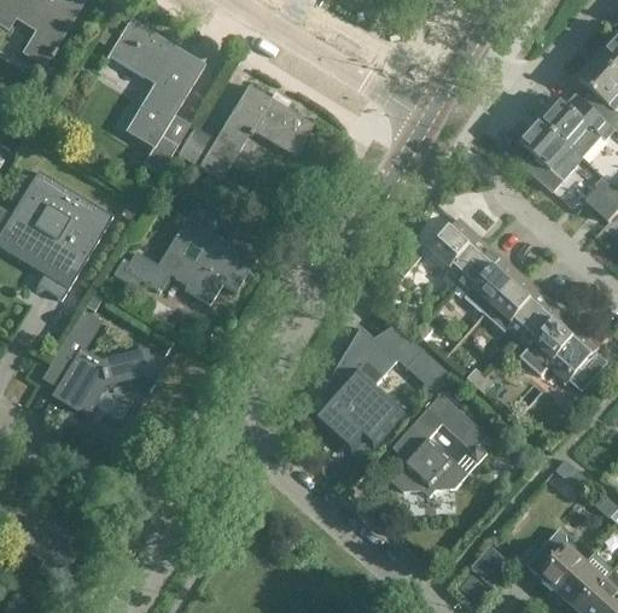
[(42,68),(85,0),(0,0),(0,27),(7,31),(15,18),(34,30),(19,54),(42,68)]
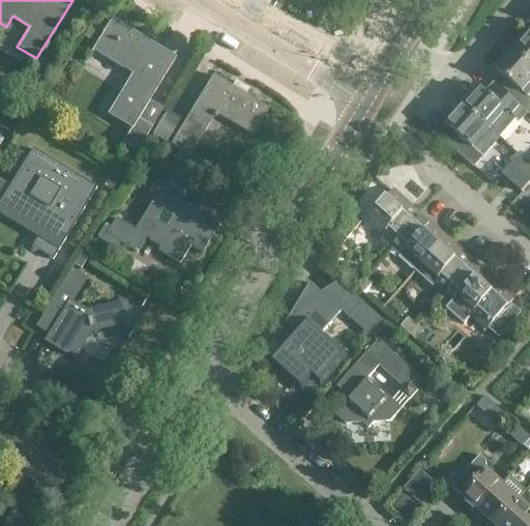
[(106,113),(130,129),(123,142),(136,149),(163,107),(149,98),(175,58),(110,18),(90,50),(129,74),(106,113)]
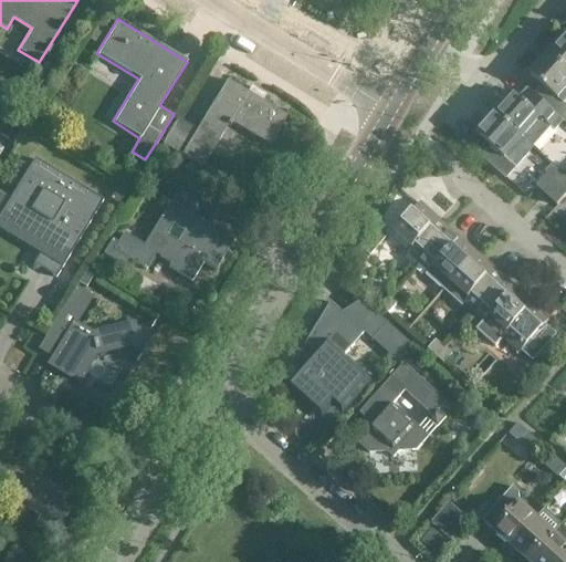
[(565,30),(548,50),(565,65),(565,30)]
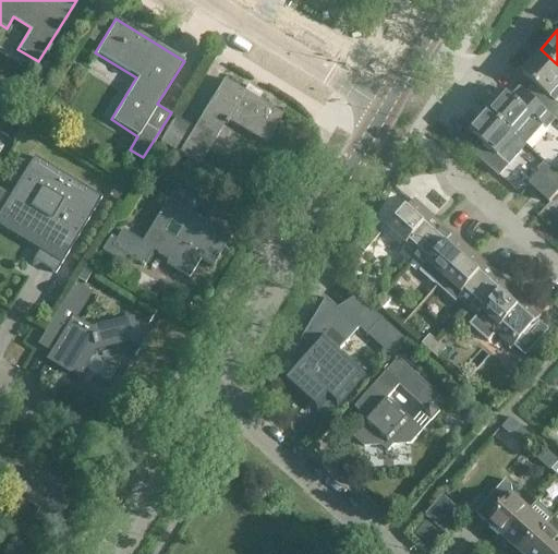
[(557,64),(541,49),(522,70),(535,81),(526,89),(553,113),(557,118),(557,99),(557,98),(557,64)]
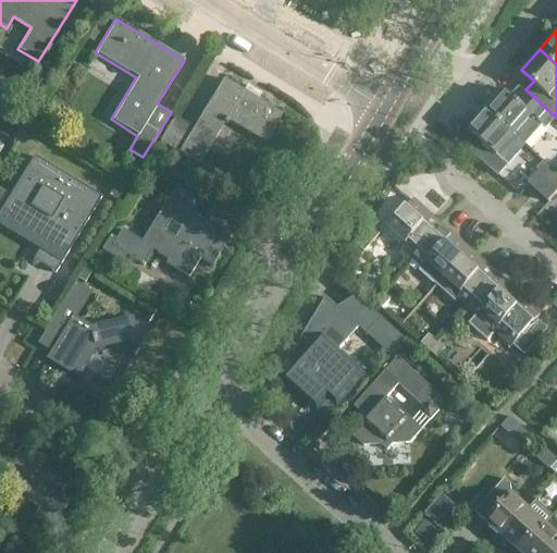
[(264,144),(283,114),(223,77),(193,127),(174,115),(159,140),(198,166),(224,123),(227,125),(230,121),(264,144)]
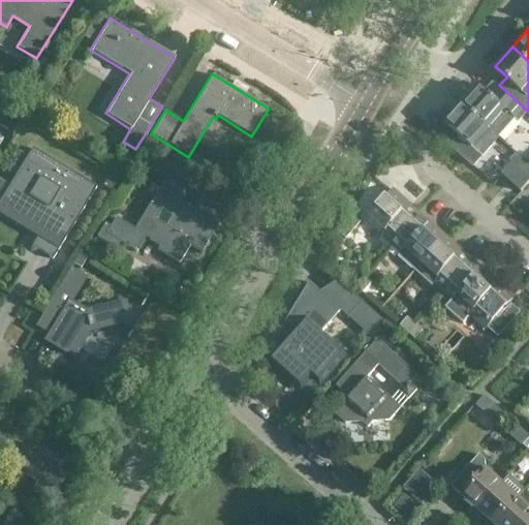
[(479,84),(463,102),(490,126),(506,109),(516,117),(524,107),(499,85),(492,94),(479,84)]
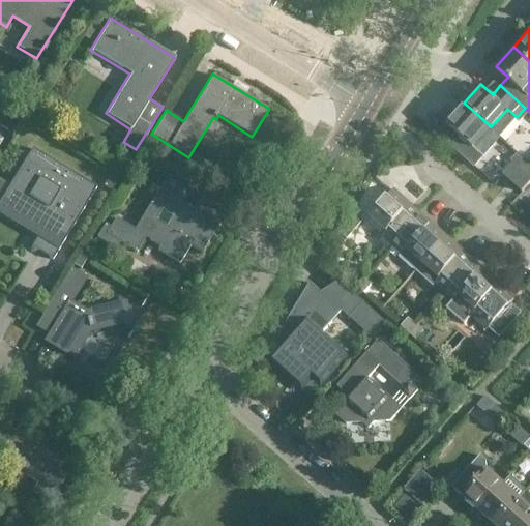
[(491,126),(464,103),(446,121),(458,132),(474,146),(491,126)]
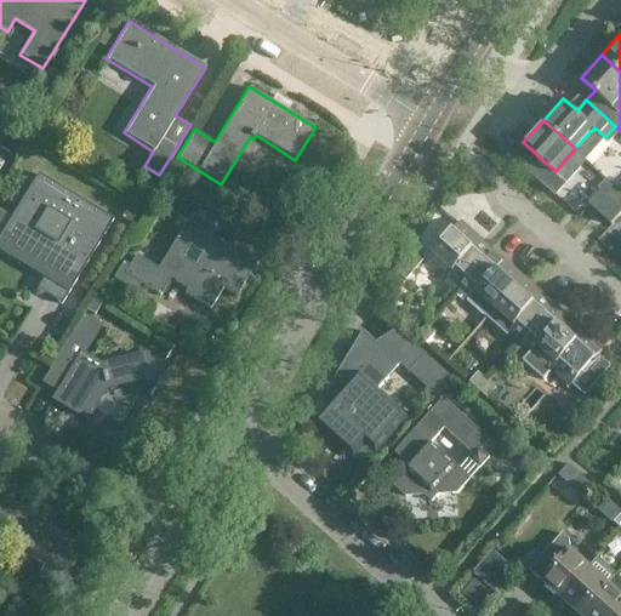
[(556,171),(536,154),(527,166),(556,192),(567,181),(556,171)]
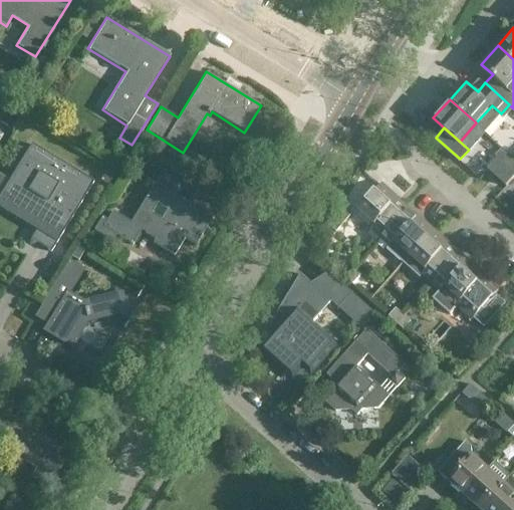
[(0,192),(0,205),(37,227),(32,236),(51,248),(61,230),(92,182),(30,144),(0,192)]
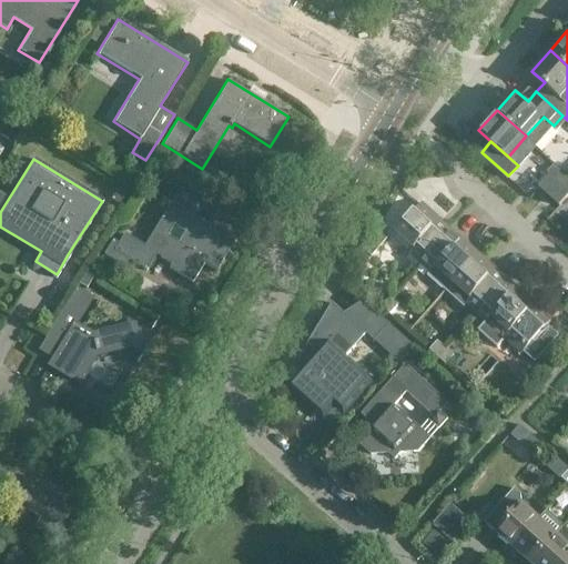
[(551,173),(539,187),(560,204),(567,194),(567,174),(554,163),(547,170),(551,173)]
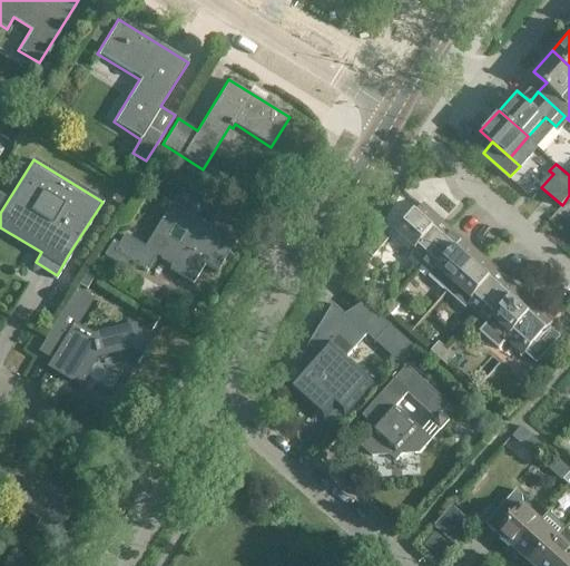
[(235,240),(216,228),(172,201),(145,245),(124,233),(119,241),(112,237),(102,254),(123,266),(127,260),(146,271),(155,254),(188,274),(197,260),(216,271),(235,240)]
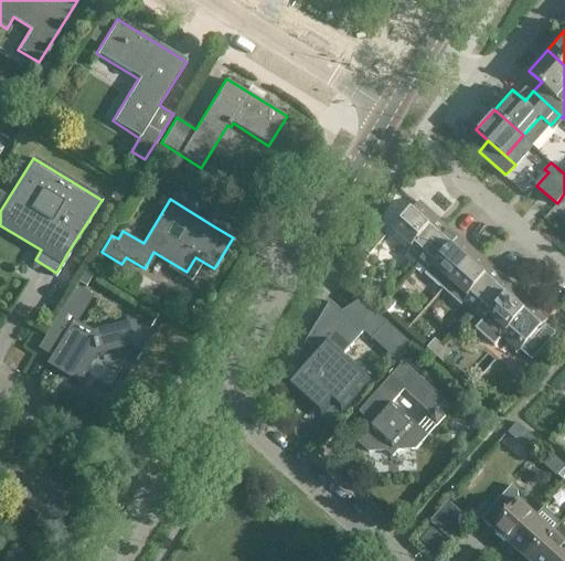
[(408,250),(419,258),(449,225),(420,200),(395,228),(413,244),(408,250)]
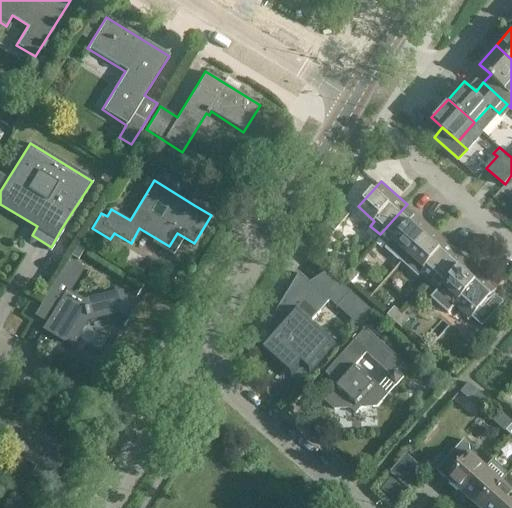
[(342,201),(339,205),(326,220),(335,229),(352,210),(342,201)]
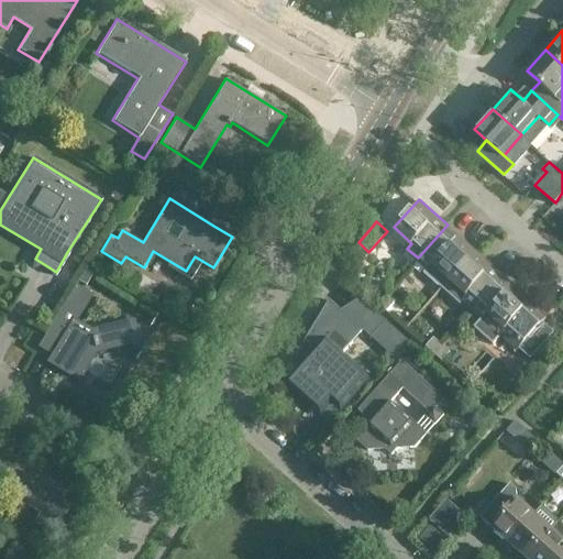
[(443,285),(475,249),(448,225),(418,258),(428,267),(426,270),(443,285)]
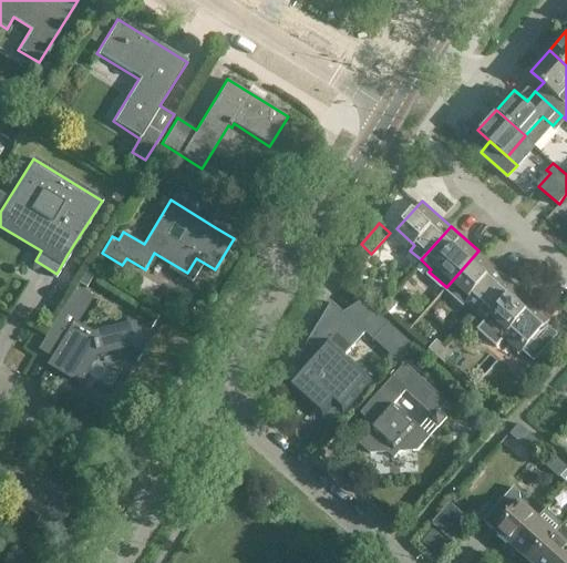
[(476,309),(506,276),(478,251),(446,287),(464,303),(466,300),(476,309)]
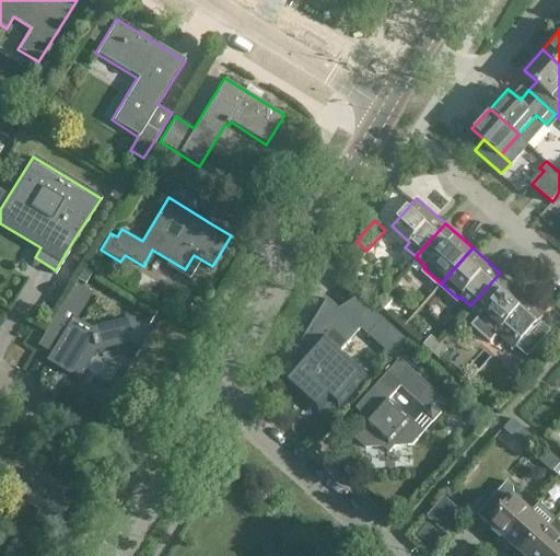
[(545,312),(528,298),(500,273),(470,305),(480,315),(478,319),(496,335),(503,326),(520,340),(545,312)]
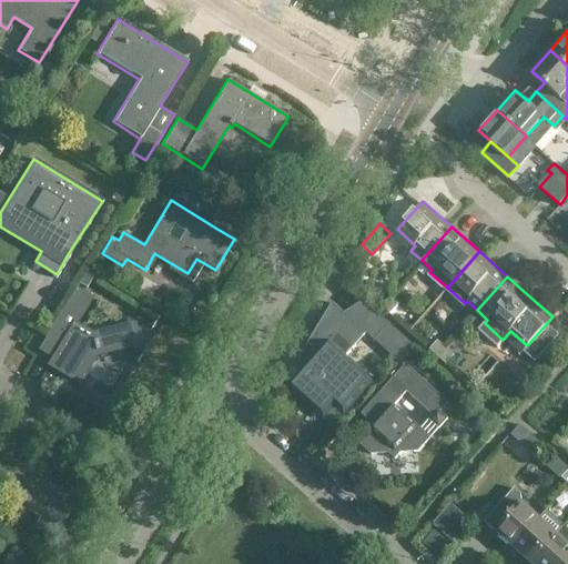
[(77,285),(64,304),(38,348),(63,363),(59,370),(80,383),(97,354),(130,345),(142,353),(154,332),(134,320),(132,323),(92,333),(77,323),(93,295),(77,285)]
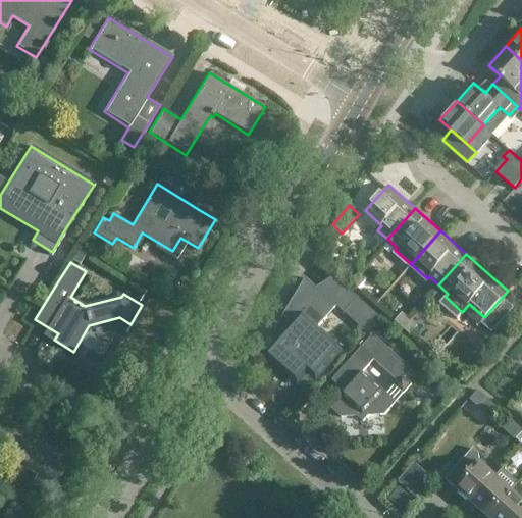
[(351,279),(359,287),(366,277),(359,271),(351,279)]
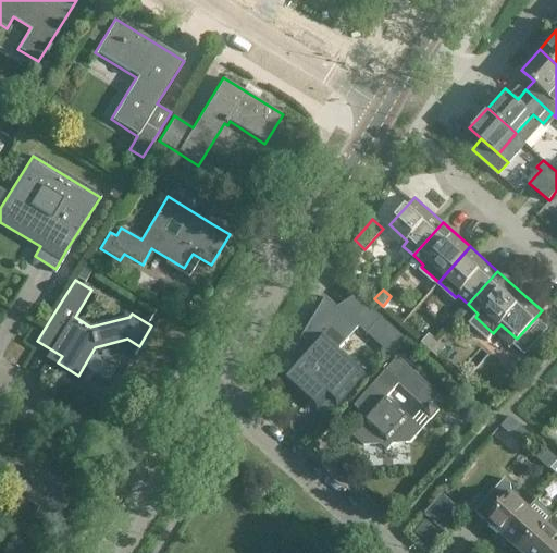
[(360,324),(326,294),(304,332),(356,379),(362,370),(338,348),(360,324)]
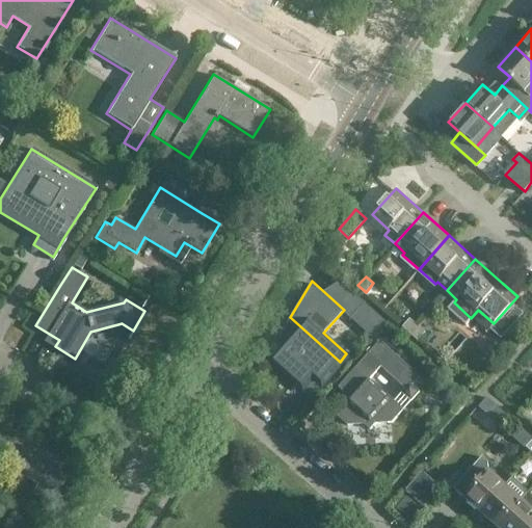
[(410,332),(418,323),(410,316),(402,324),(410,332)]
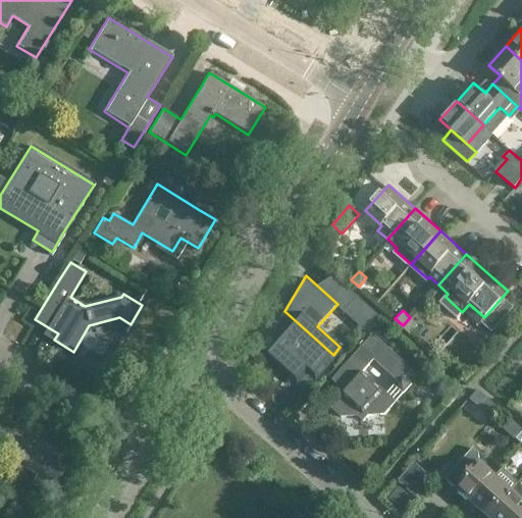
[(333,355),(284,311),(283,313),(296,323),(270,353),(298,377),(308,366),(316,373),(333,355)]
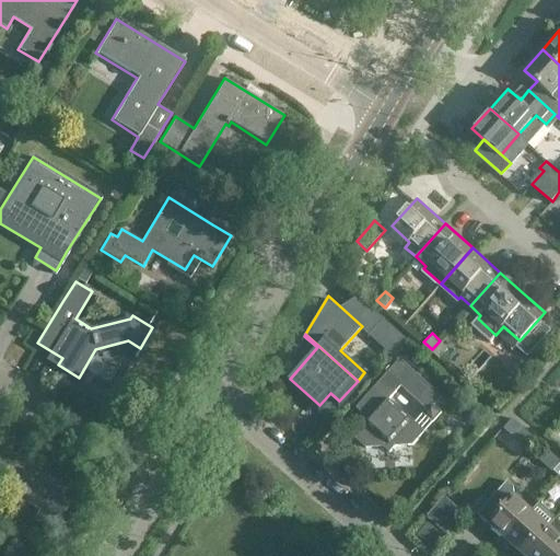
[(432,349),(440,357),(448,347),(440,340),(432,349)]
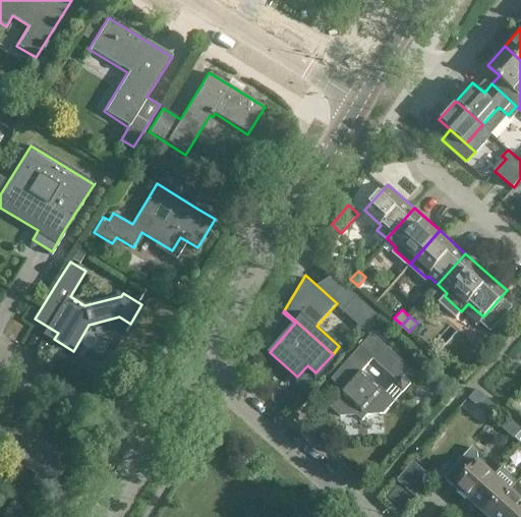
[(385,411),(403,390),(411,381),(404,375),(411,366),(371,331),(332,377),(344,387),(330,403),(341,413),(357,412),(363,417),(368,412),(385,411)]
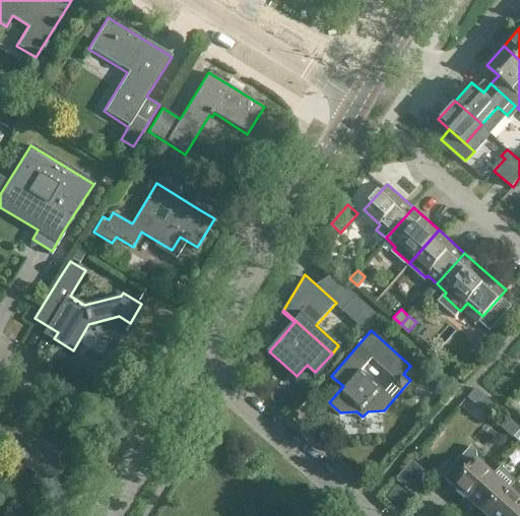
[(445,474),(455,484),(465,494),(461,499),(466,503),(495,472),(478,458),(477,450),(471,445),(445,474)]
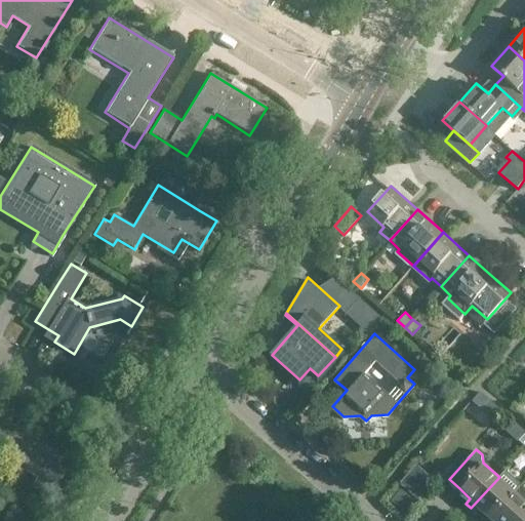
[(490,517),(521,483),(506,470),(499,477),(471,508),(476,513),(480,508),(490,517)]
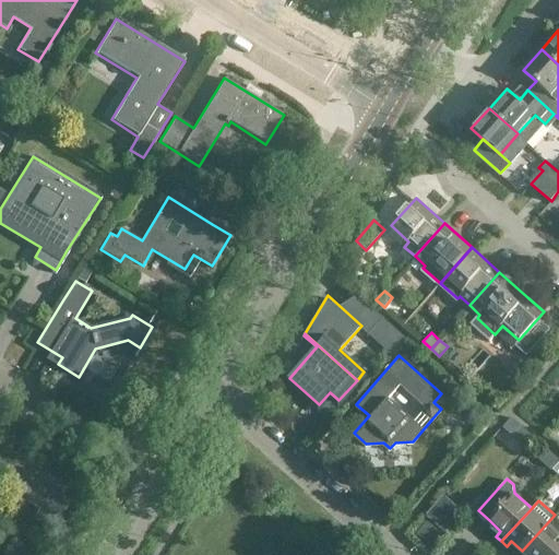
[(548,554),(558,543),(558,518),(555,515),(522,551),(526,554),(548,554)]
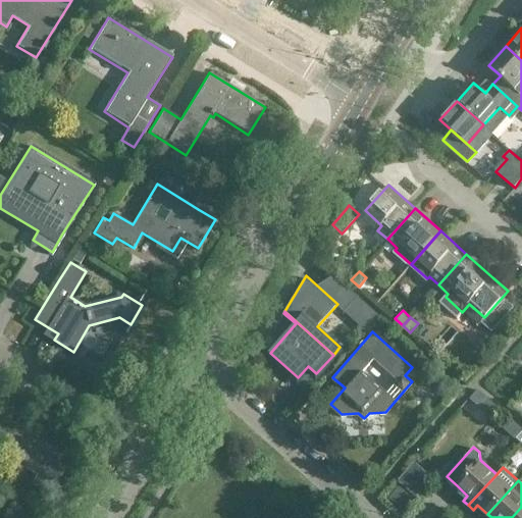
[(406,513),(416,501),(400,485),(388,498),(406,513)]
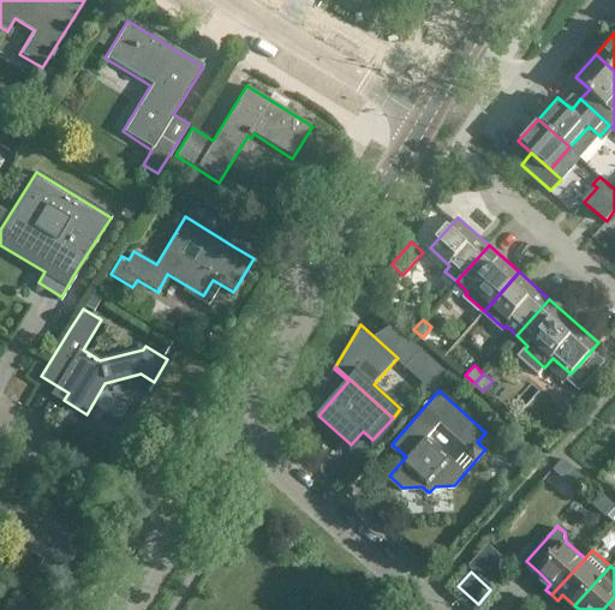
[(614,609),(614,597),(603,609),(614,609)]
